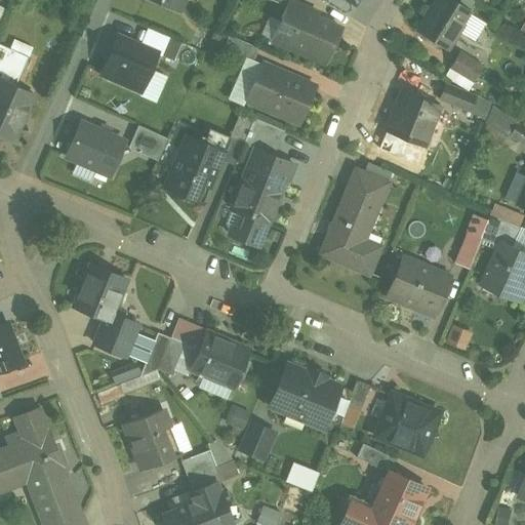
[(159,0),(189,12),(194,0),(159,0)]
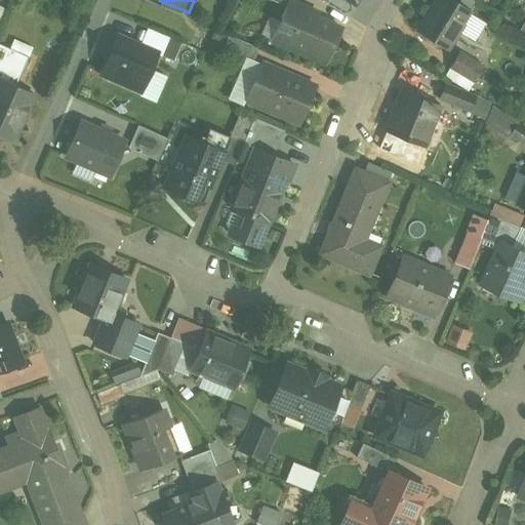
[(471,12),(450,0),(437,0),(419,30),(449,48),(471,12)]
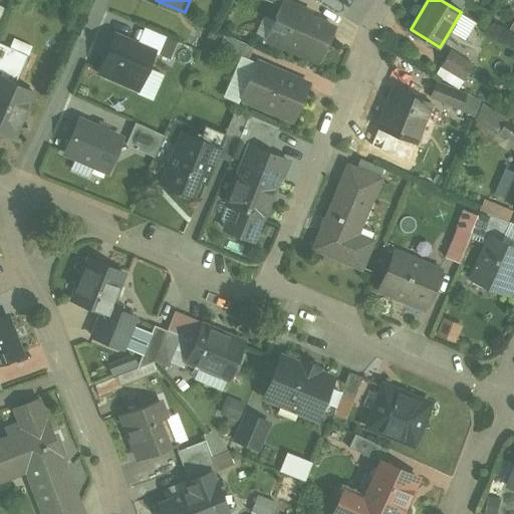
[(301,8),(284,1),(267,39),(320,62),(335,28),(299,12),(301,8)]
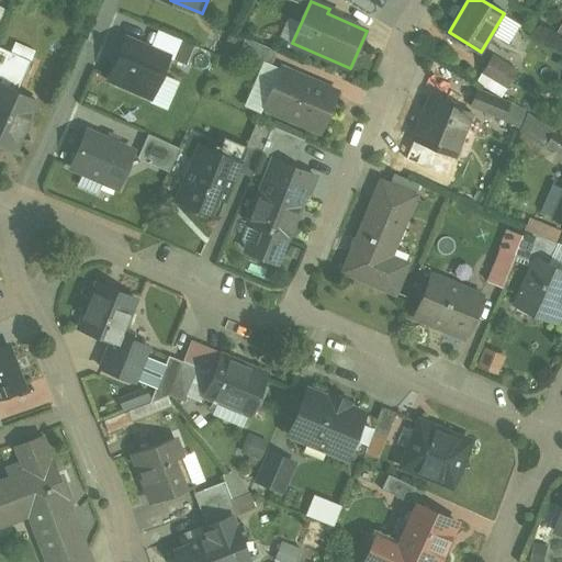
[(279,52),(246,37),(240,52),(272,66),(279,52)]
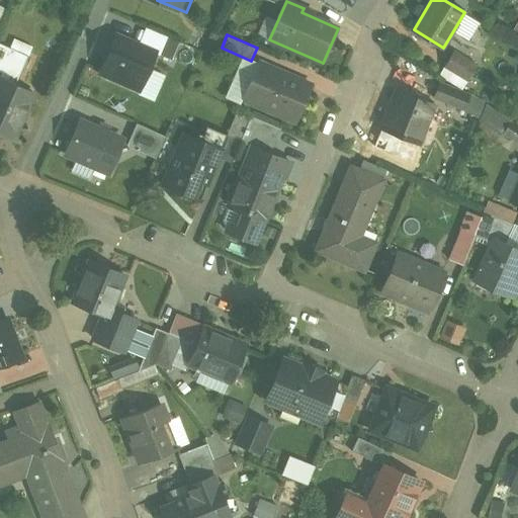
[(140,95),(157,54),(115,36),(98,78),(140,95)]
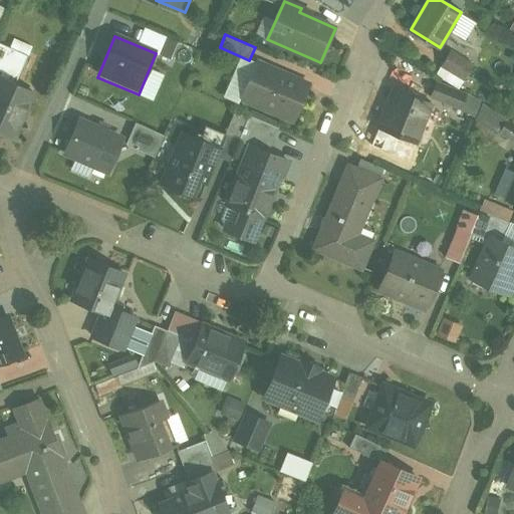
[(29,56),(0,42),(0,70),(4,72),(8,62),(24,69),(29,56)]
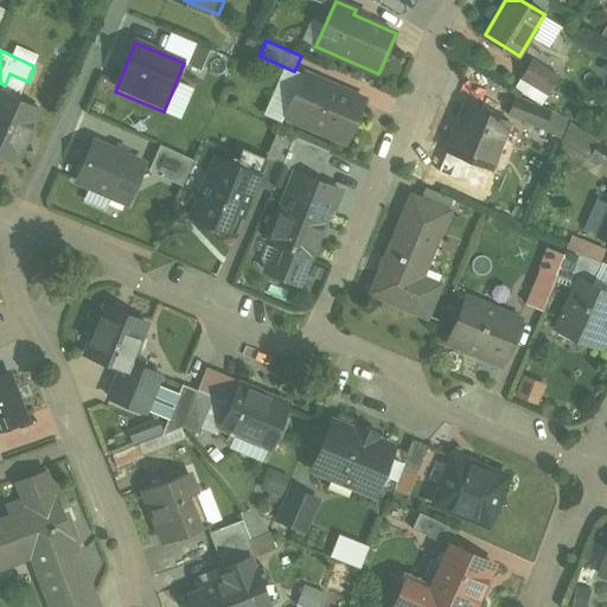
[(560,77),(532,61),(522,78),(549,95),(560,77)]
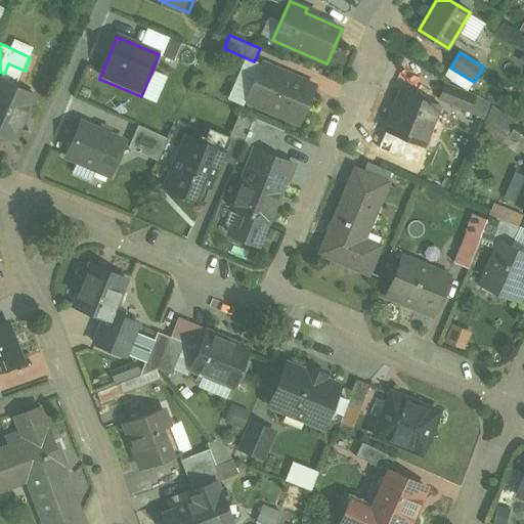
[(316,86),(262,62),(246,100),(300,124),(316,86)]
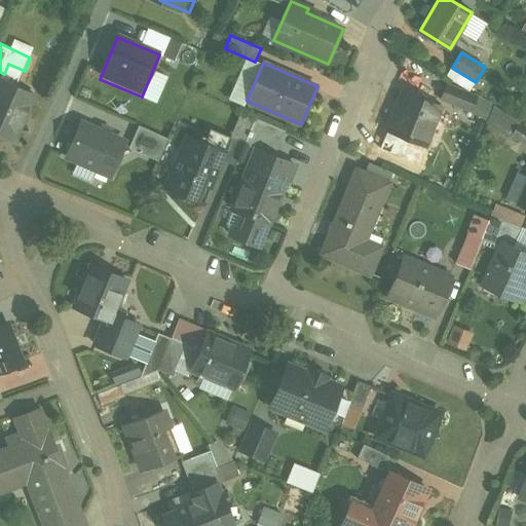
[(35,95),(0,79),(0,135),(14,142),(35,95)]
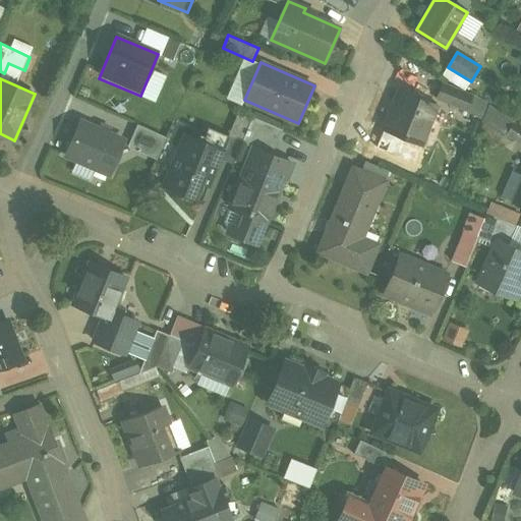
[(473,97),(443,84),(438,98),(440,98),(468,110),(473,97)]
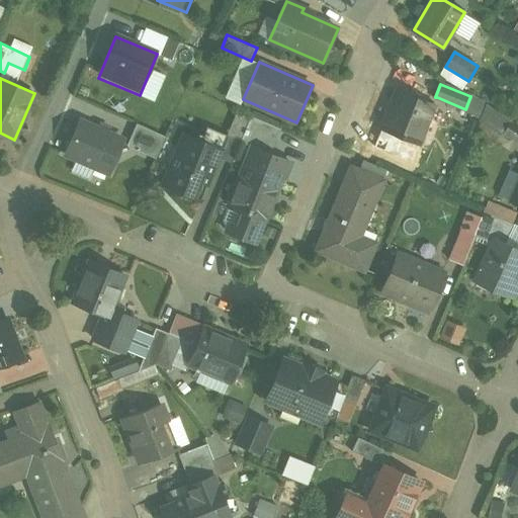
[(434,104),(398,89),(398,90),(399,91),(392,108),(391,107),(382,128),(419,144),(434,104)]
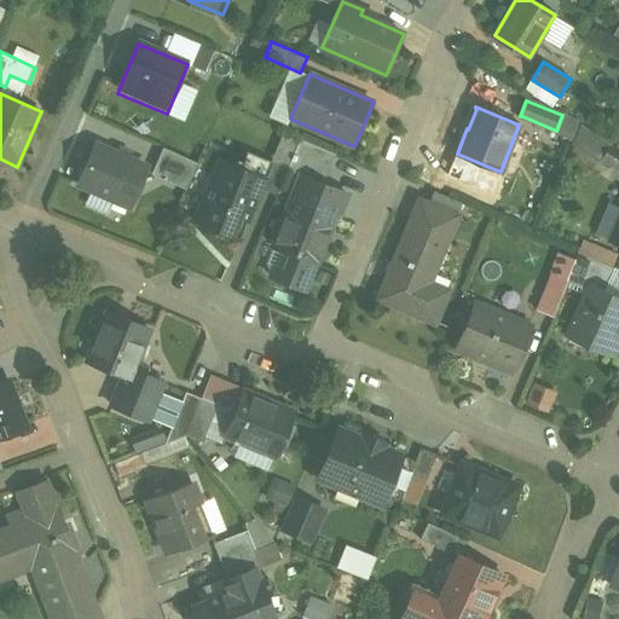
[(336,155),(301,139),(289,169),(323,185),(336,155)]
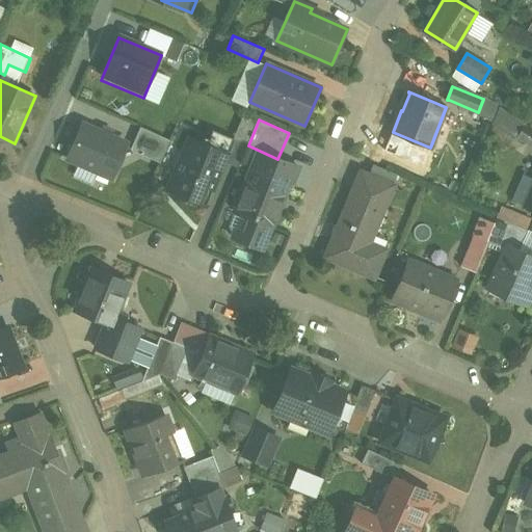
[(114,181),(130,144),(80,124),(65,160),(114,181)]
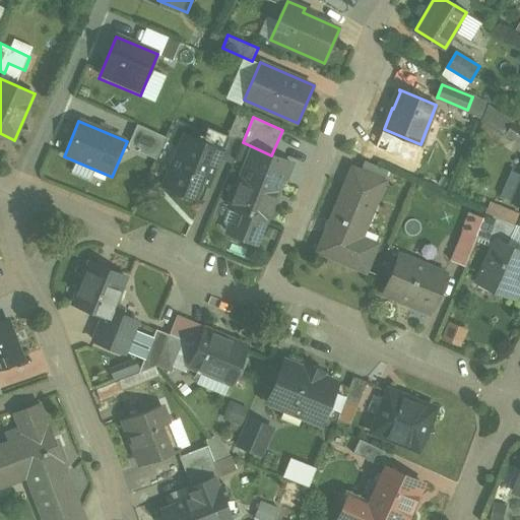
[(519,124),(516,122),(508,134),(519,141),(519,124)]
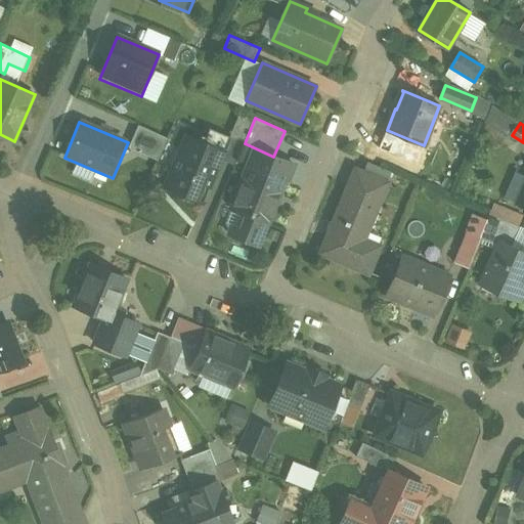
[(230,137),(211,129),(205,141),(225,149),(230,137)]
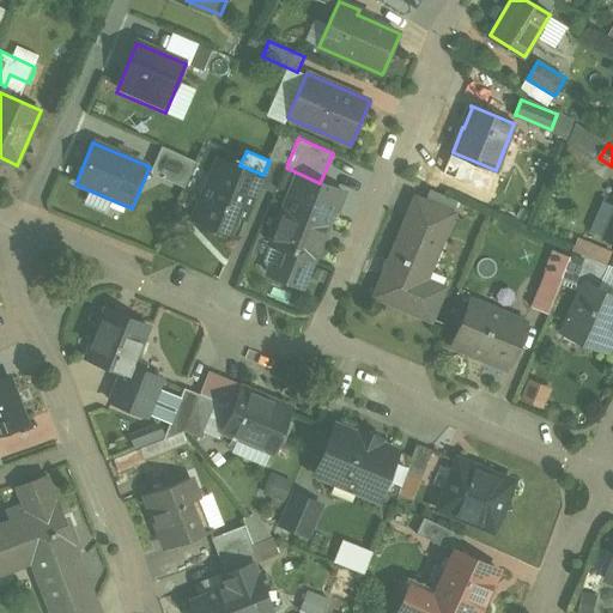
[(240,165),(219,158),(194,219),(238,238),(260,187),(265,176),(263,175),(240,165)]
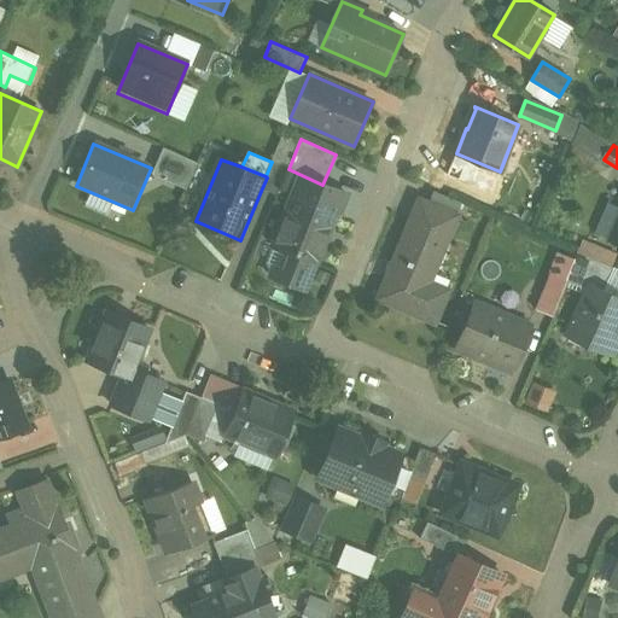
[(289,169),(272,162),(266,176),(267,178),(262,188),(278,194),(289,169)]
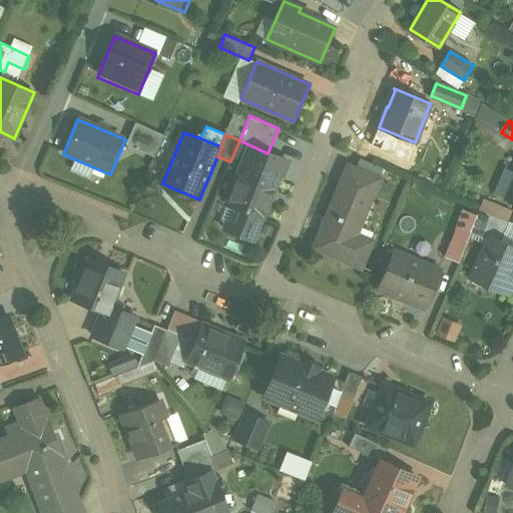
[(280,177),(243,162),(226,203),(238,207),(229,228),(226,226),(225,228),(253,240),(263,217),(264,218),(280,177)]
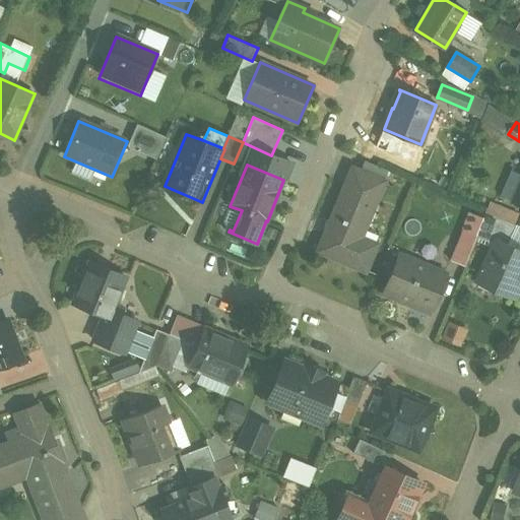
[(353,169),(320,251),(368,270),(378,245),(377,245),(375,248),(361,243),(385,181),(353,169)]
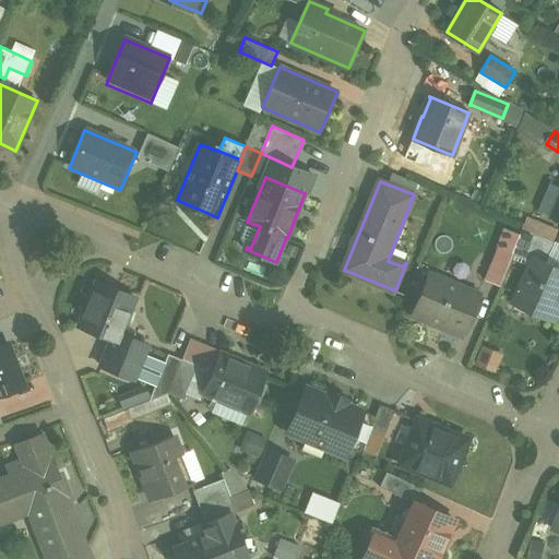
[(558,242),(525,228),(514,254),(515,254),(521,244),(551,257),(558,242)]
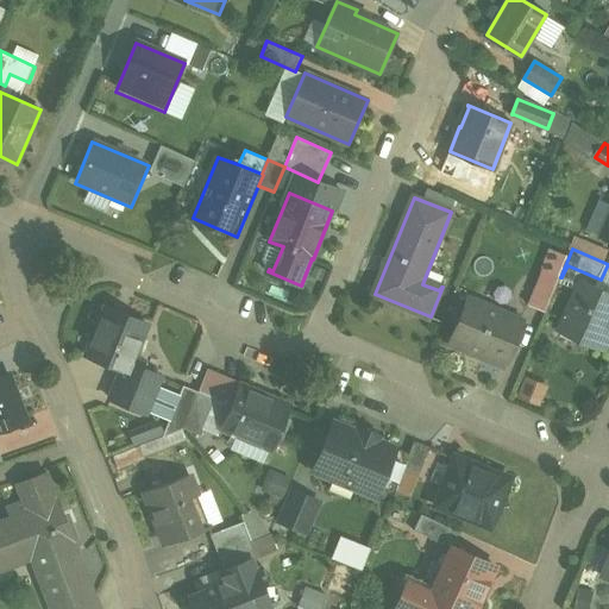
[(560,277),(545,271),(531,306),(547,313),(562,277),(560,277)]
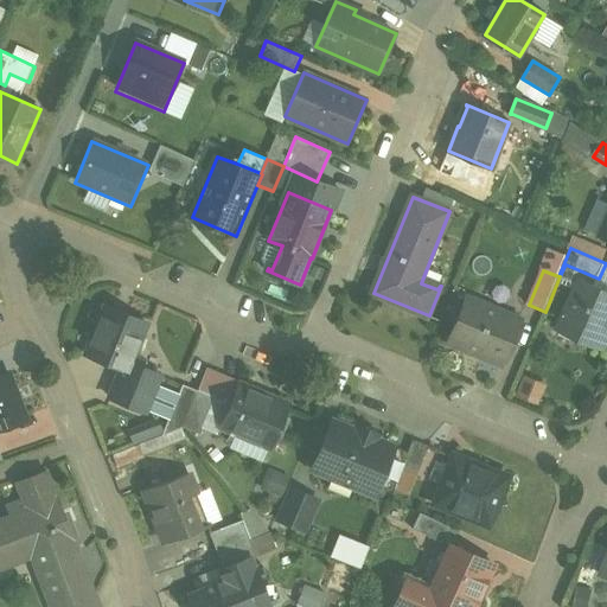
[(606,345),(606,288),(585,280),(562,332),(563,332),(564,331),(581,338),(581,339),(606,350),(606,345)]
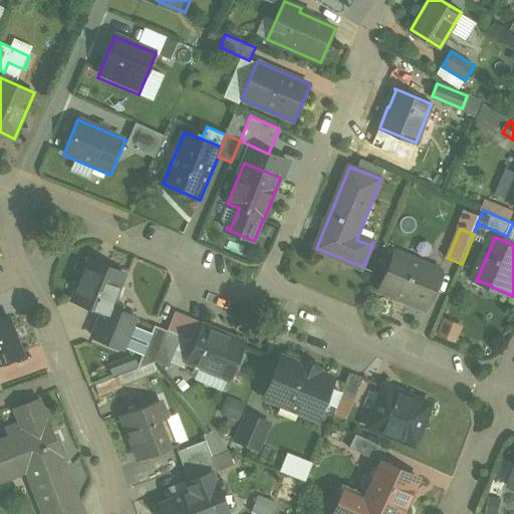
[(445,271),(396,251),(396,252),(397,252),(390,268),(389,268),(379,290),(398,297),(399,295),(428,307),(427,310),(429,310),(445,271)]
